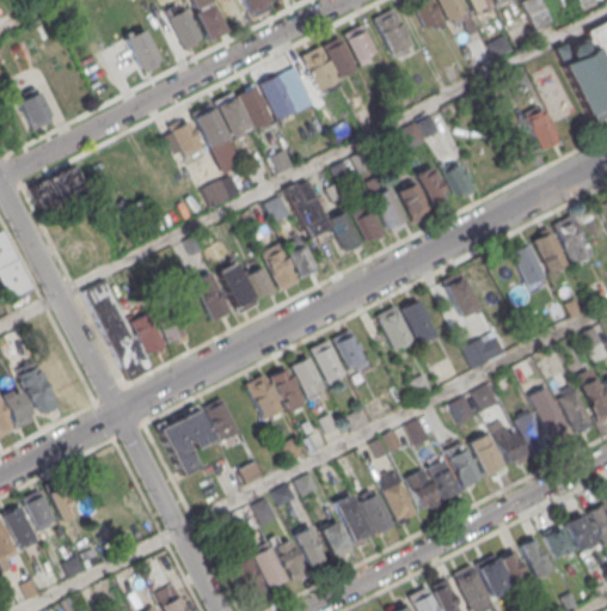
[(210,40),(196,13),(201,11),(198,7),(196,8),(191,0),(214,0),(207,4),(208,7),(214,5),(227,30),(210,40)]
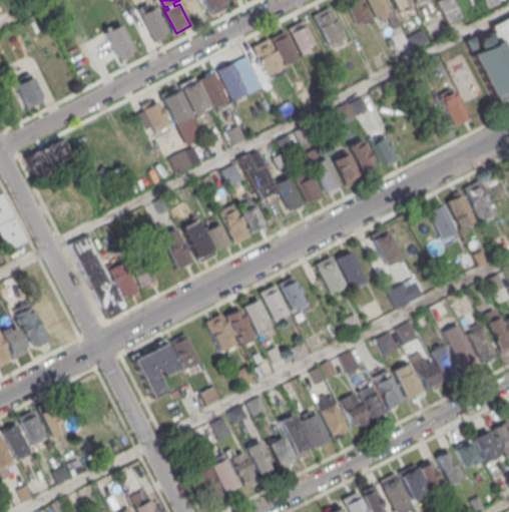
[(194,23),(181,0),(200,0),(209,16),(194,23)]
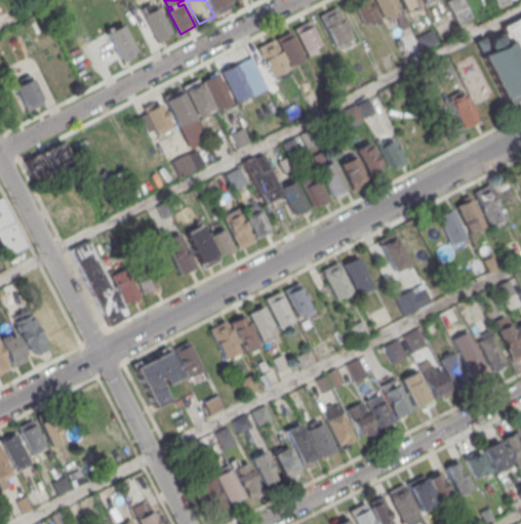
[(216,10),(210,0),(230,0),(232,3),(216,10)]
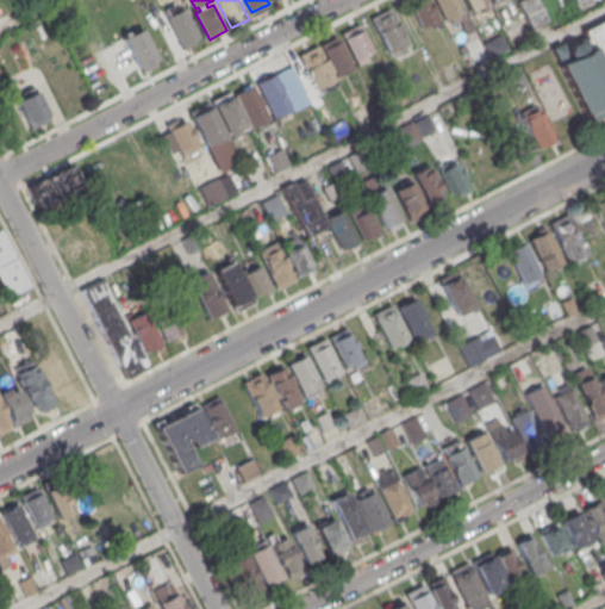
[(426,29),(413,5),(422,0),(430,0),(442,20),(426,29)]
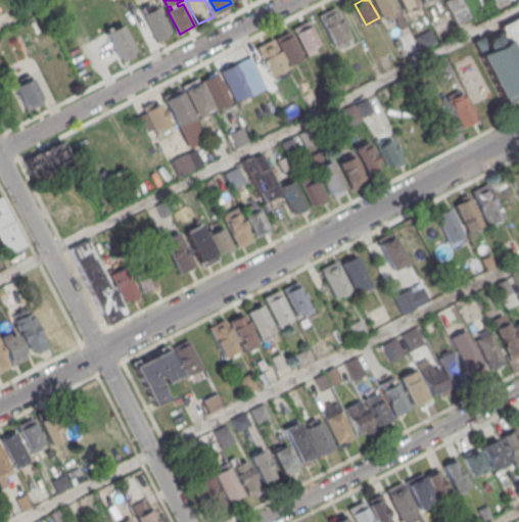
[(385,17),(375,0),(394,0),(399,9),(385,17)]
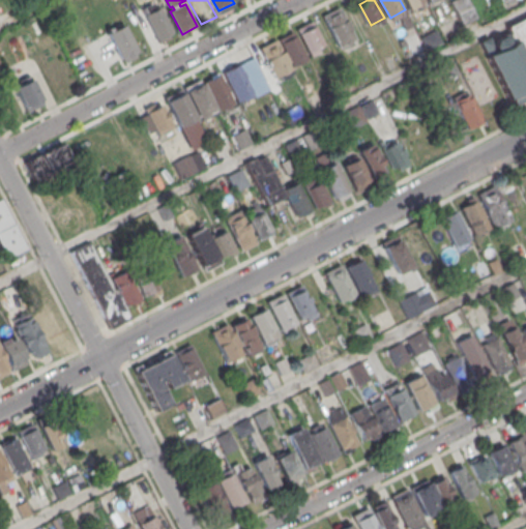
[(410,9),(405,0),(425,0),(426,1),(410,9)]
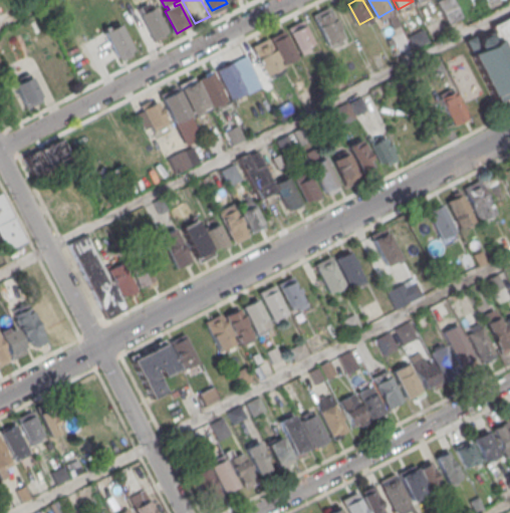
[(451,23),(440,3),(445,0),(455,0),(464,16),(451,23)]
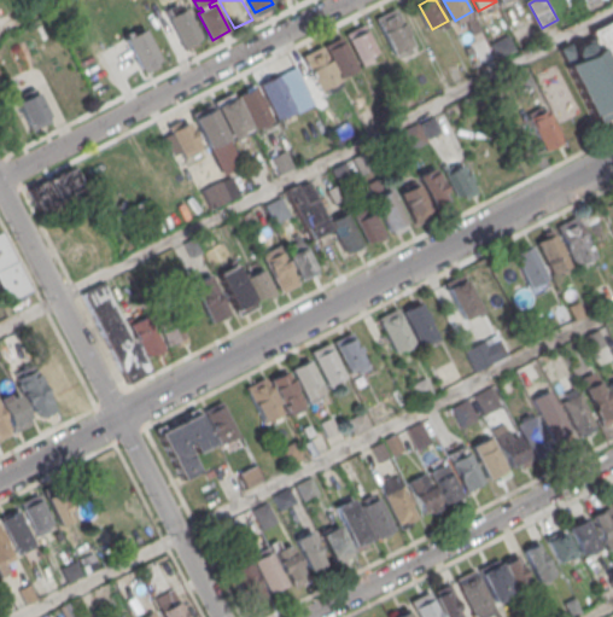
[(187,47),(171,17),(190,7),(205,38),(187,47)]
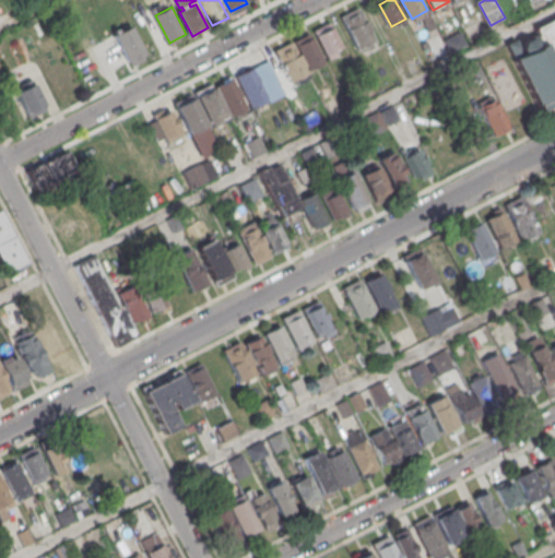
[(378,42),(359,9),(343,18),(361,51),(378,42)]
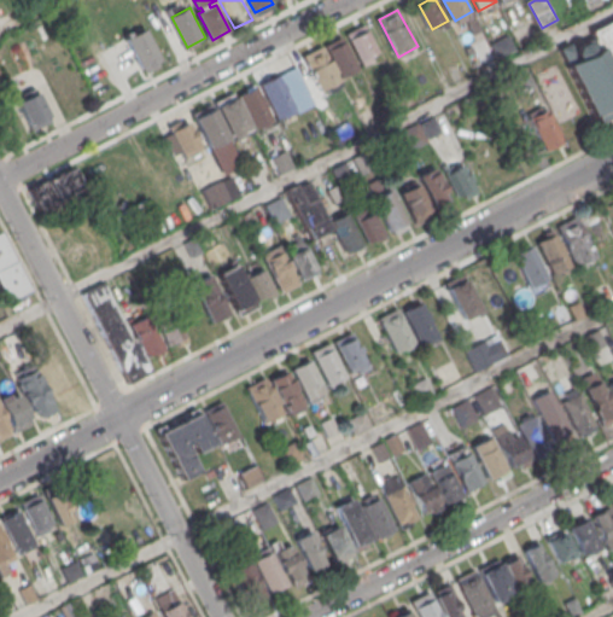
[(612,115),(600,122),(570,64),(577,59),(574,54),(577,47),(596,38),(594,31),(612,21),(612,115)]
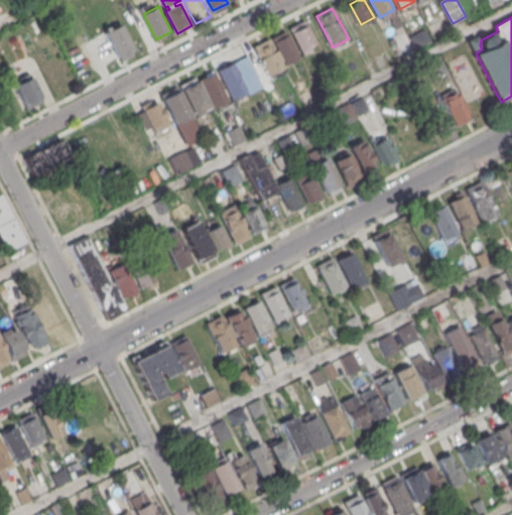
[(304,54),(291,29),(305,21),(316,42),(311,45),(313,49),(304,54)]
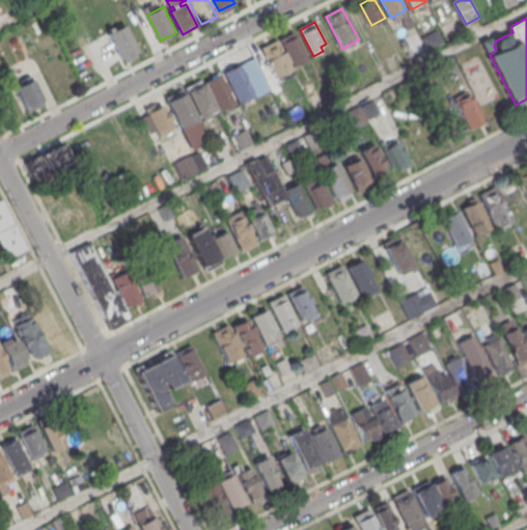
[(123,59),(110,33),(127,26),(139,52),(123,59)]
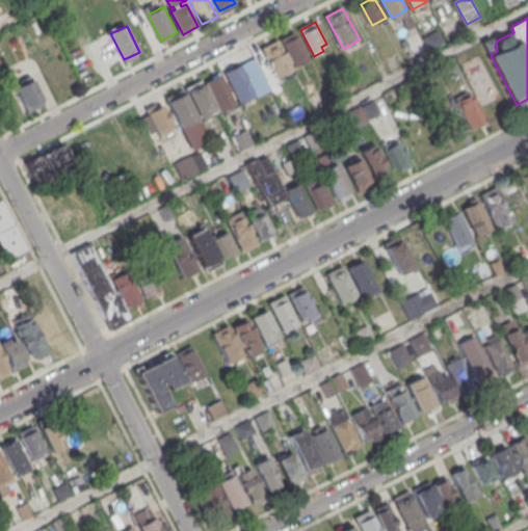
[(432,50),(426,38),(440,30),(446,42),(432,50)]
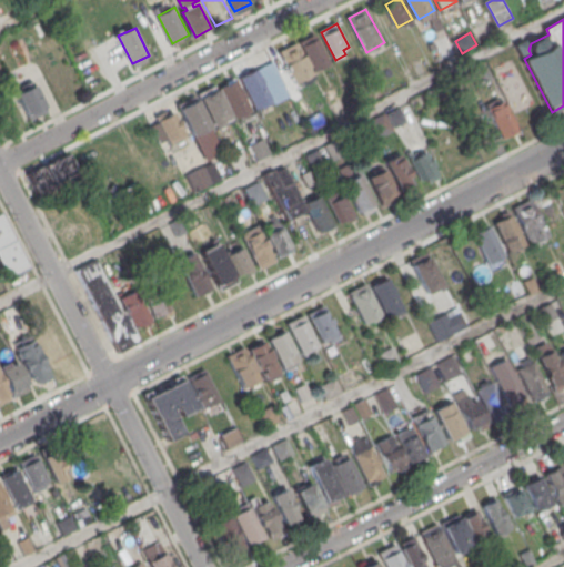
[(334,64),(316,33),(300,43),(316,73),(334,64)]
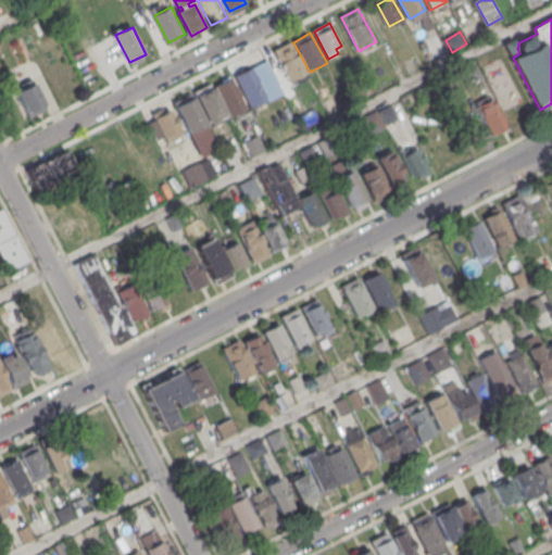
[(309,73),(291,42),(275,51),(291,82),(309,73)]
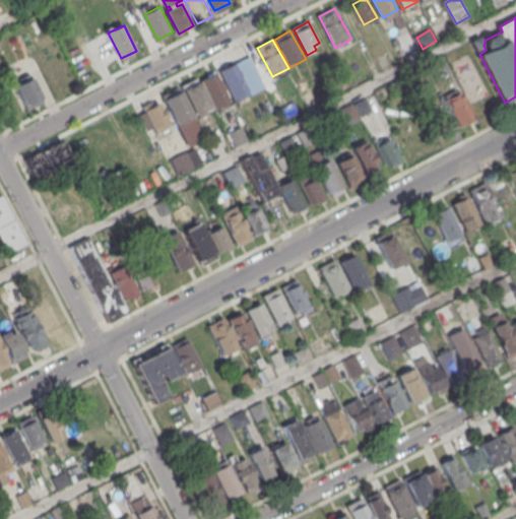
[(438,78),(431,65),(444,58),(451,71),(438,78)]
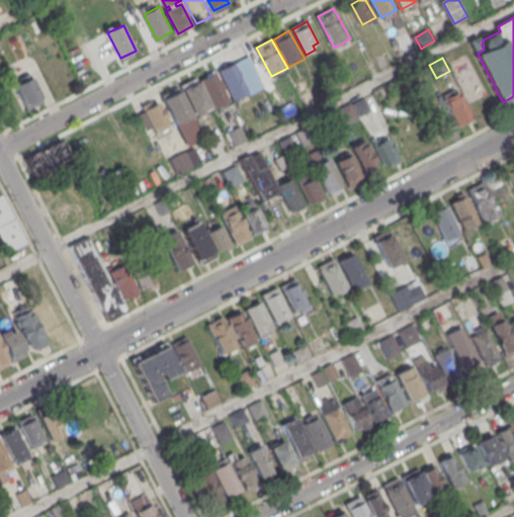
[(235,99),(221,71),(236,63),(250,90),(235,99)]
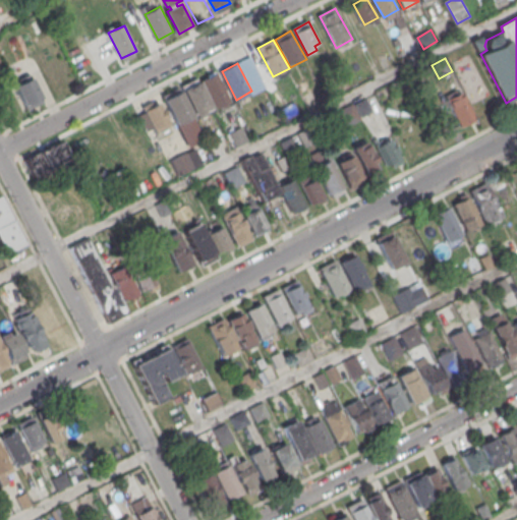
[(218,109),(203,80),(218,72),(233,100),(218,109)]
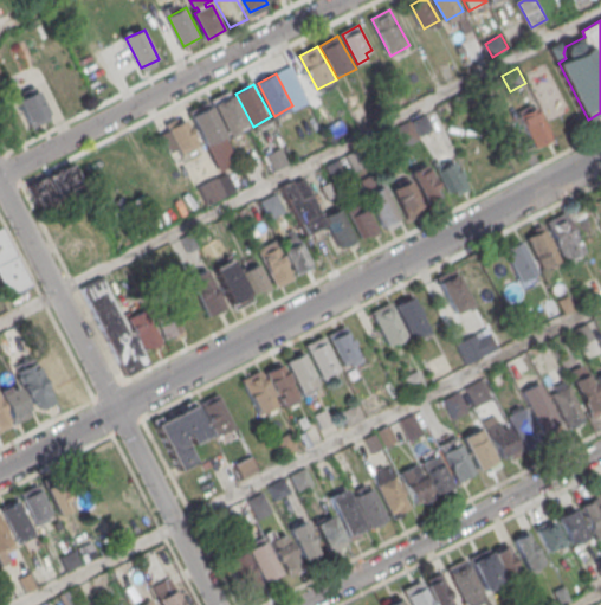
[(34,128),(19,98),(37,88),(53,118),(34,128)]
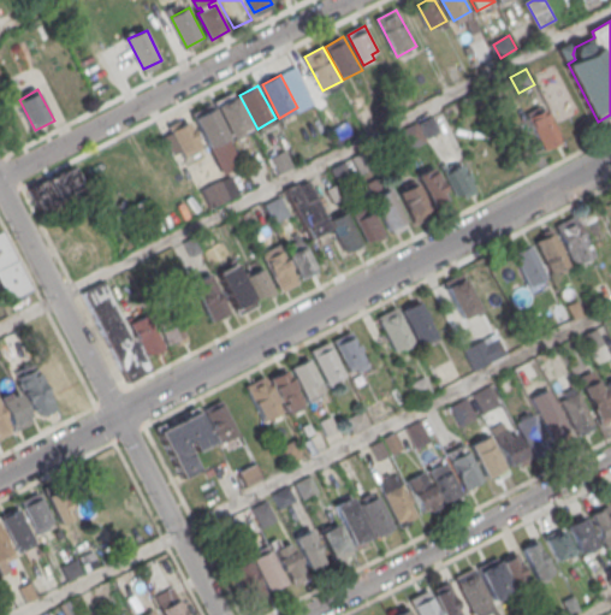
[(236,139),(218,106),(236,96),(254,129),(236,139)]
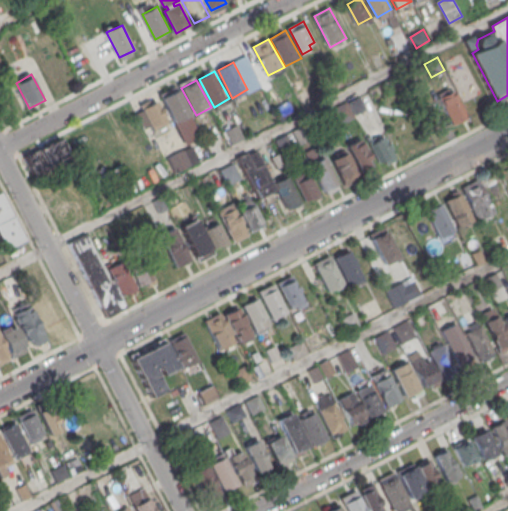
[(439,95),(454,123),(468,116),(454,88),(439,95)]
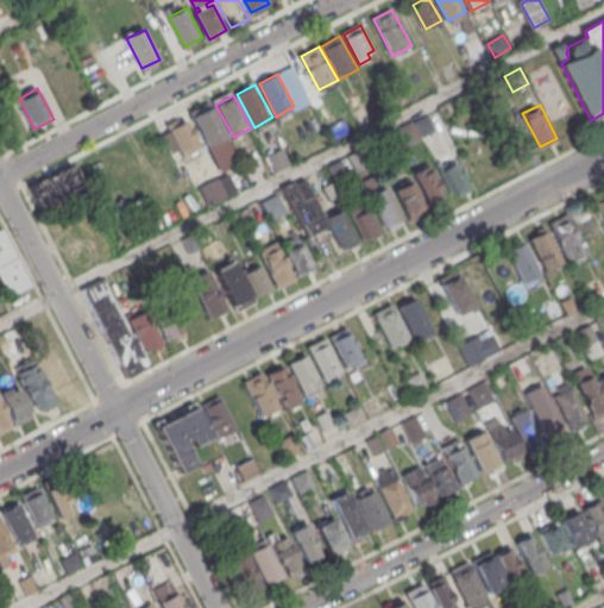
[(208,145),(194,117),(213,107),(227,136),(208,145)]
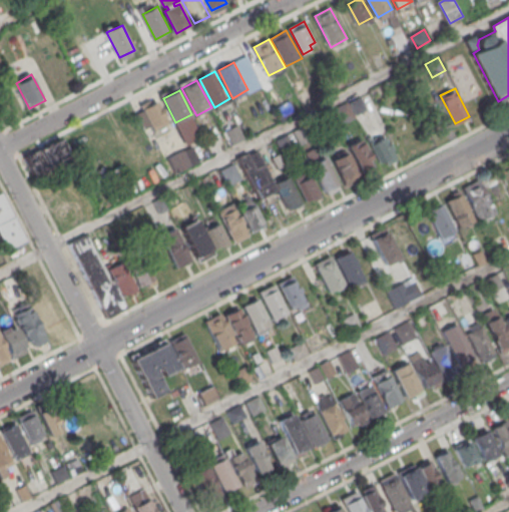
[(358,114),(351,102),(362,97),(368,108),(358,114)]
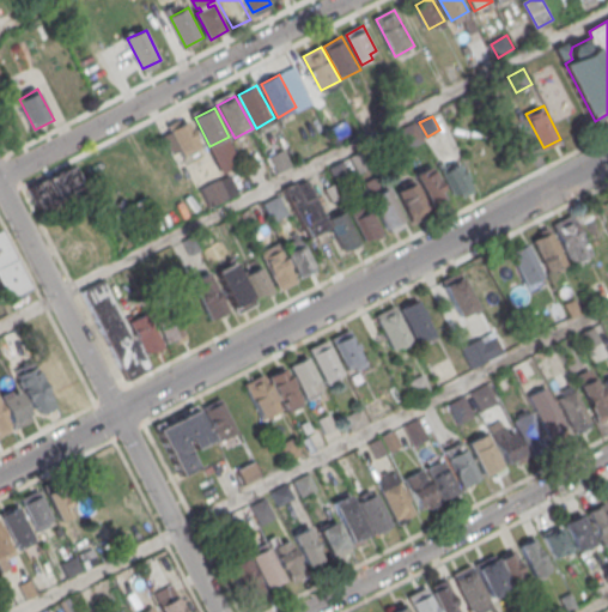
[(341,143),(333,128),(348,120),(356,135),(341,143)]
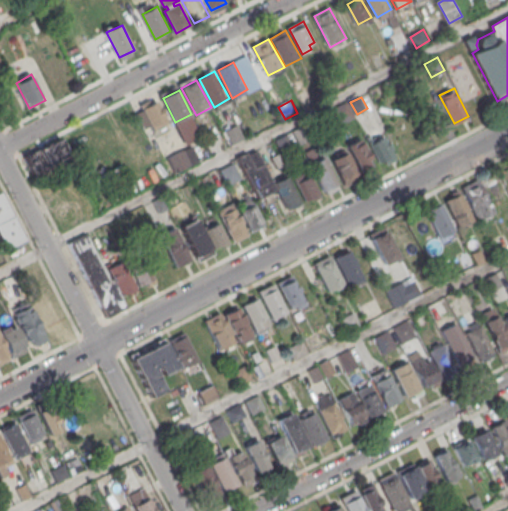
[(155,130),(144,109),(157,102),(169,123),(155,130)]
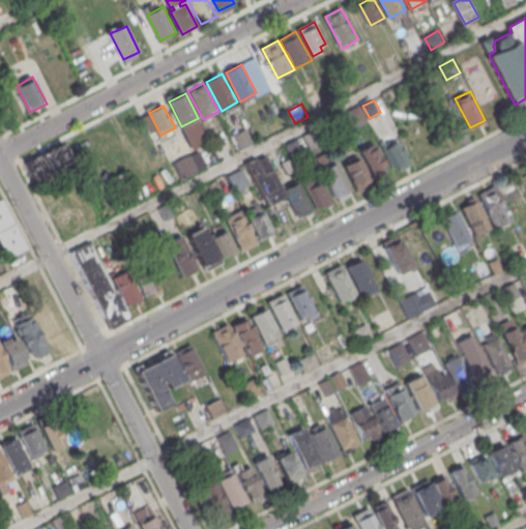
[(354,128),(347,114),(361,106),(369,120),(354,128)]
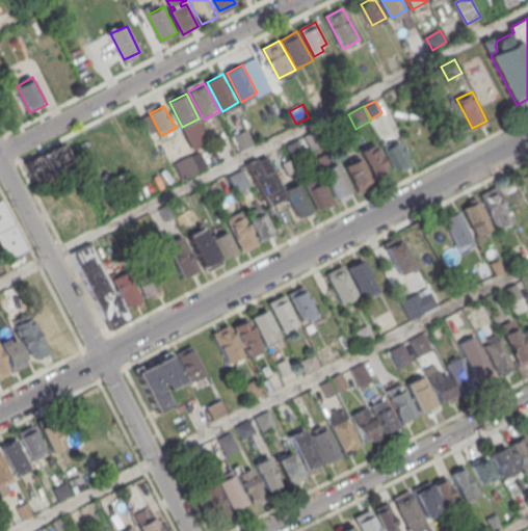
[(243,150),(236,137),(249,130),(256,142),(243,150)]
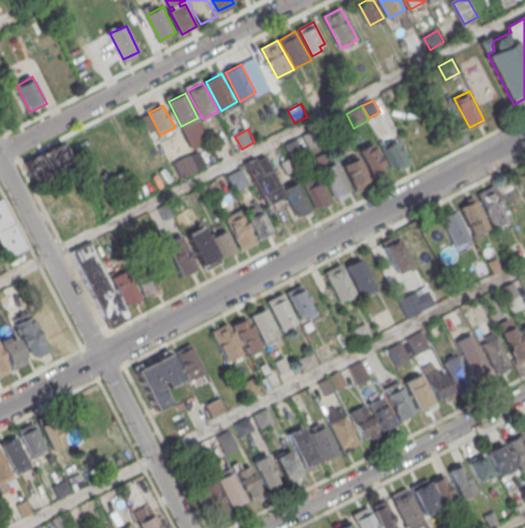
[(312,150),(305,136),(316,130),(323,144),(312,150)]
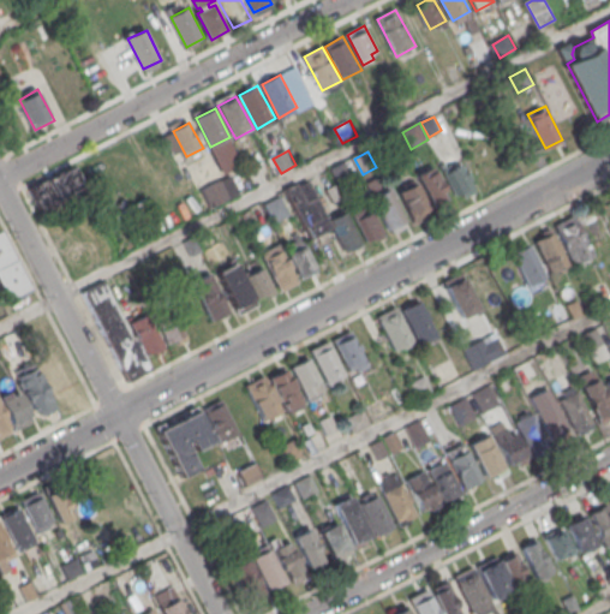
[(458,195),(444,167),(460,160),(474,186),(458,195)]
